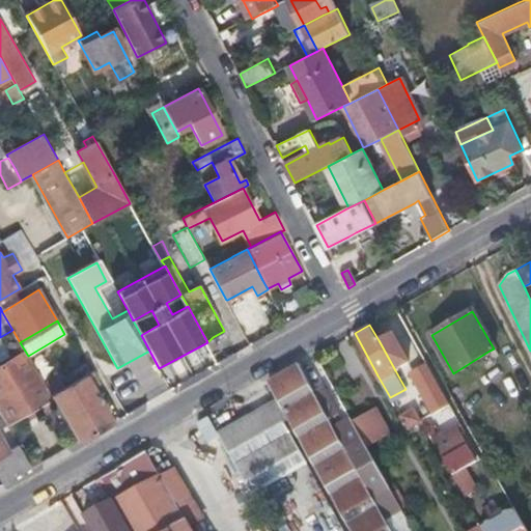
[(12,330),(0,337),(0,357),(4,364),(0,366),(0,413),(6,424),(7,425),(12,421),(22,416),(25,421),(42,412),(38,407),(44,403),(48,411),(56,406),(50,394),(43,382),(28,356),(20,342),(12,330)]
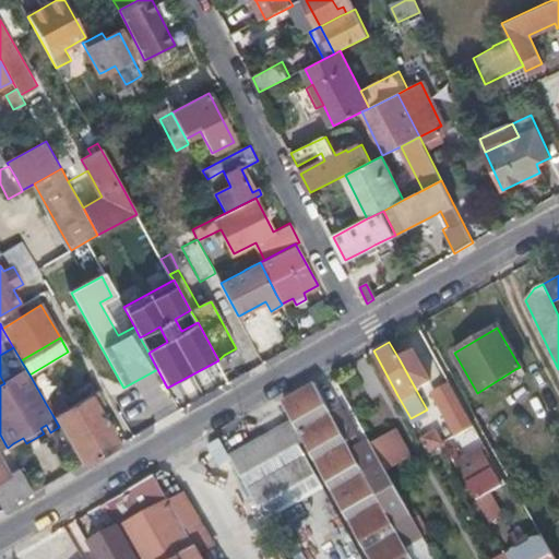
[(400,357),(399,358),(416,390),(431,380),(415,351),(401,358),(400,357)]
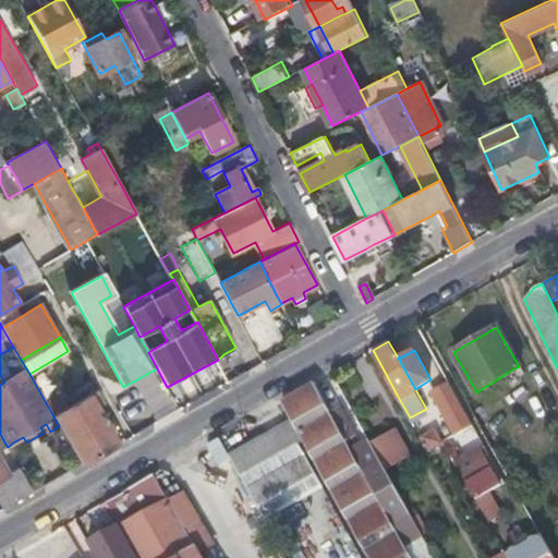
[(223,354),(218,360),(221,368),(229,364),(223,354)]
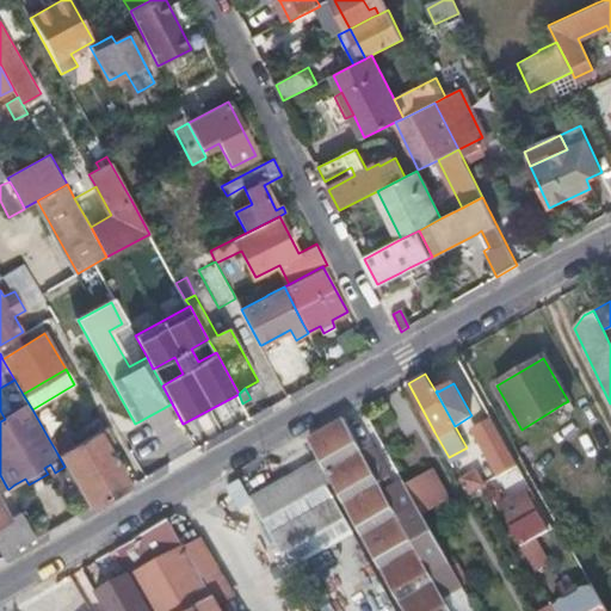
[(403,610),(449,610),(443,598),(429,573),(386,494),(382,487),(362,451),(344,419),(309,439),(321,461),(358,528),(403,610)]
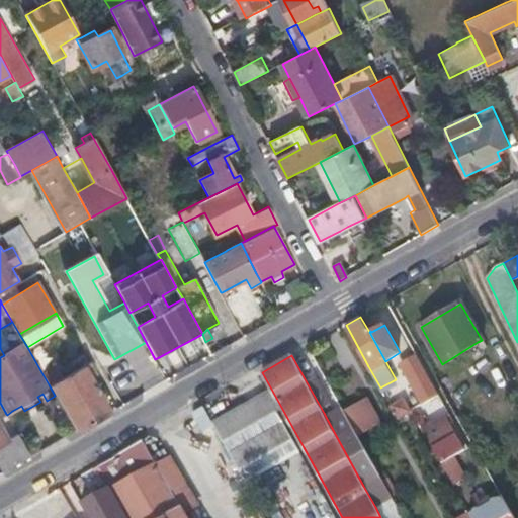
[(420,390),(433,381),(419,355),(406,362),(420,390)]
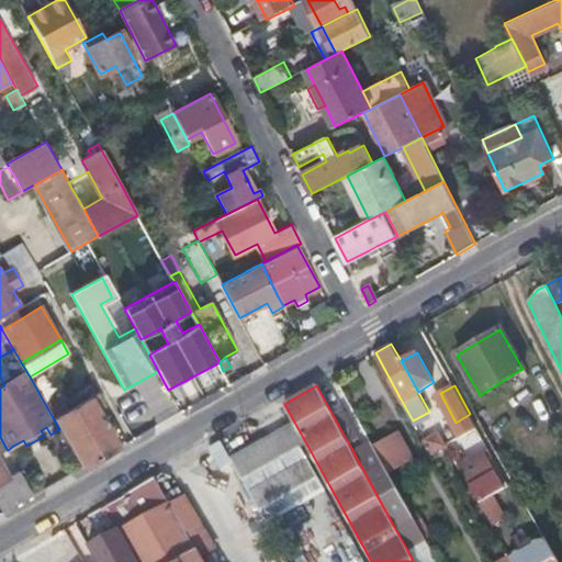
[(82,469),(121,447),(99,409),(107,405),(98,391),(67,409),(53,417),(59,429),(82,469)]
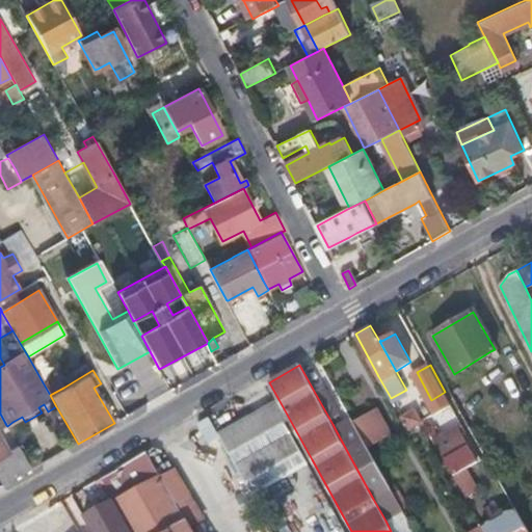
[(56,376),(43,382),(50,395),(63,388),(56,376)]
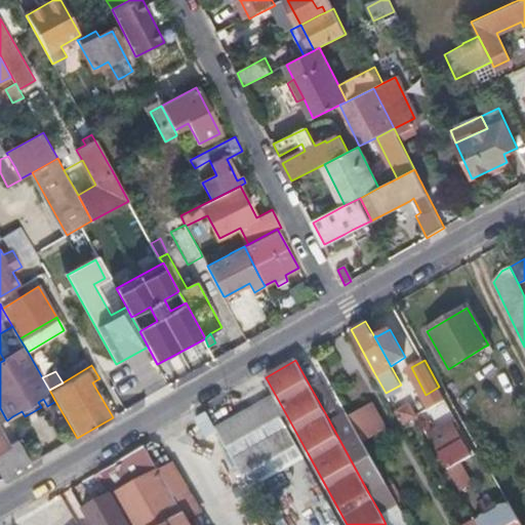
[(320,381),(311,388),(328,418),(334,415),(331,411),(335,409),(323,388),(320,381)]
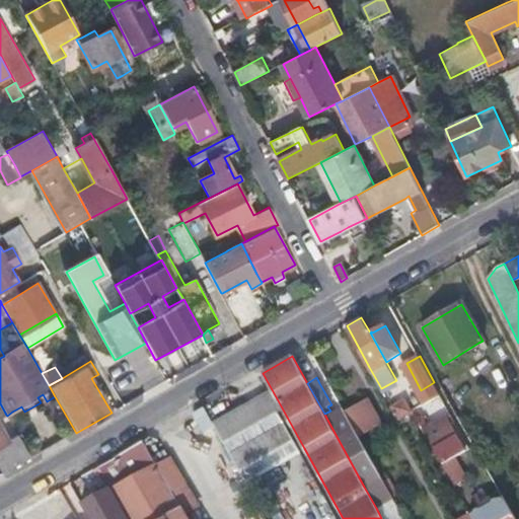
[(434,382),(421,390),(429,404),(442,396),(434,382)]
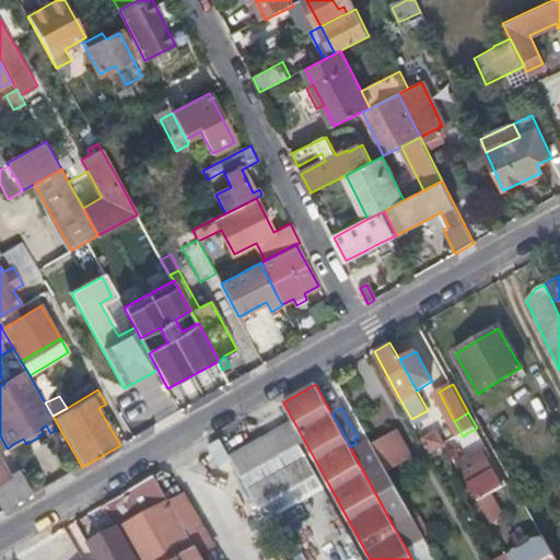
[(323,486),(328,483),(294,422),(289,424),(323,486)]
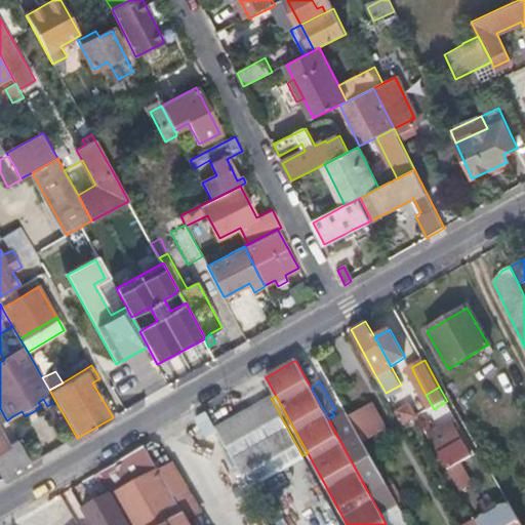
[(303,455),(271,398),(216,430),(217,431),(248,487),(303,455)]
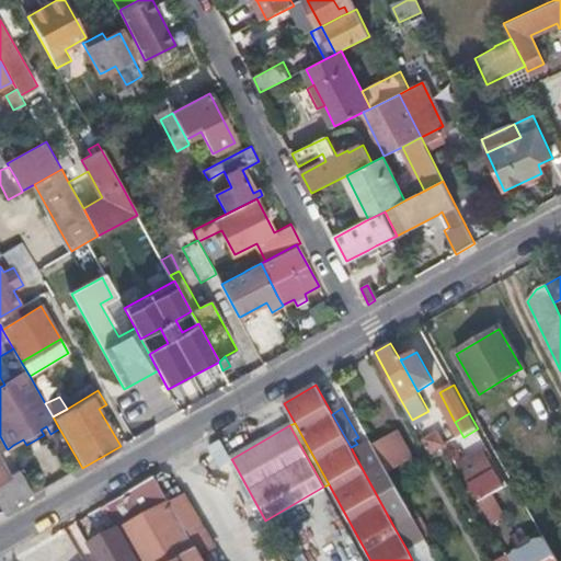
[(438,432),(425,439),(433,451),(445,445),(438,432)]
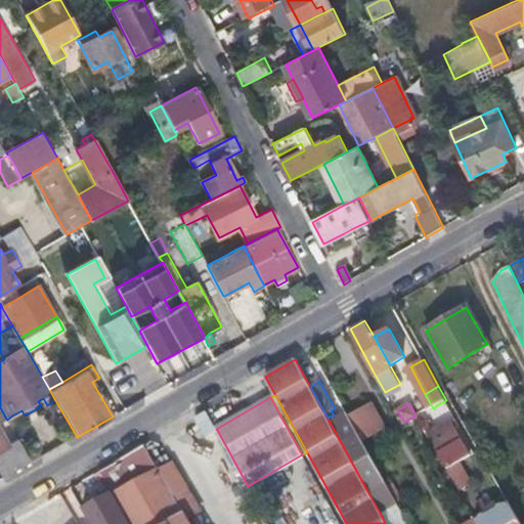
[(374,404),(350,418),(362,440),(386,427),(374,404)]
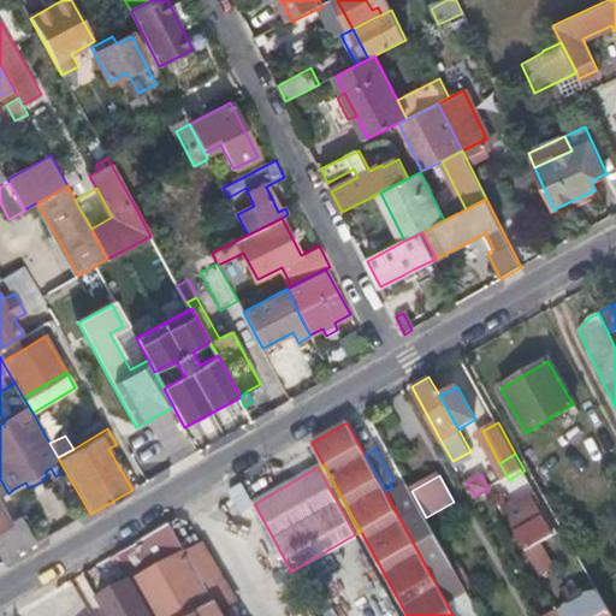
[(254,504),(243,483),(230,490),(232,497),(242,513),(255,505),(254,504)]
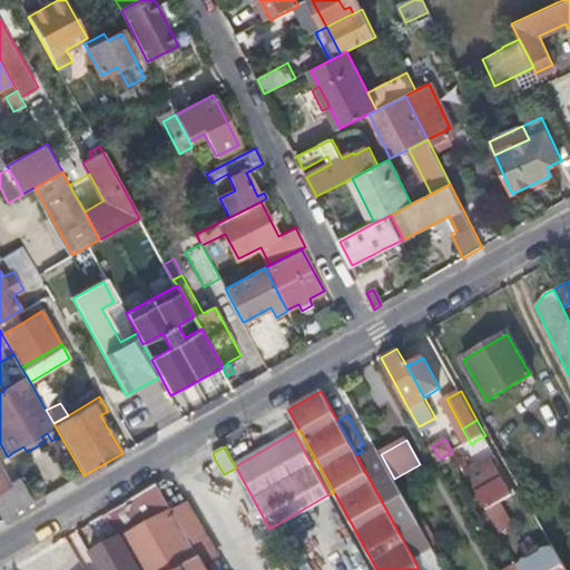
[(381,454),(379,451),(360,461),(400,534),(419,523),(394,479),(381,454)]
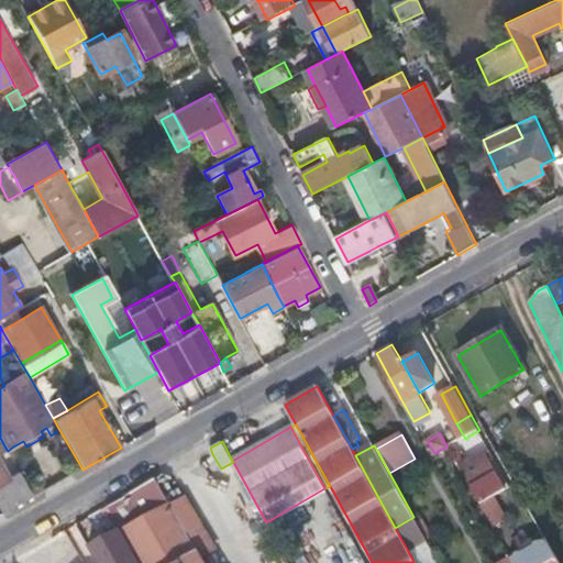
[(13,446),(8,451),(13,460),(19,455),(13,446)]
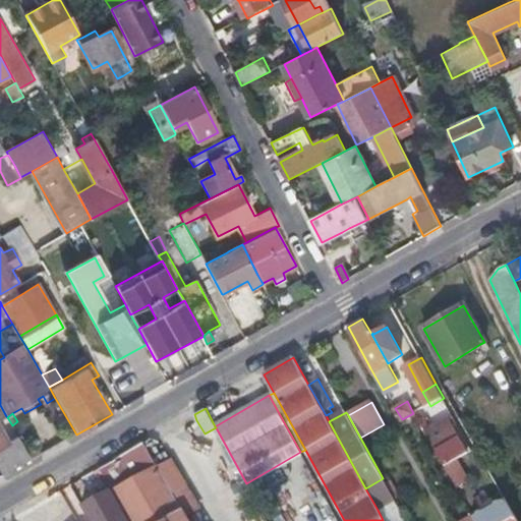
[(438,430),(452,422),(450,418),(436,426),(438,430)]
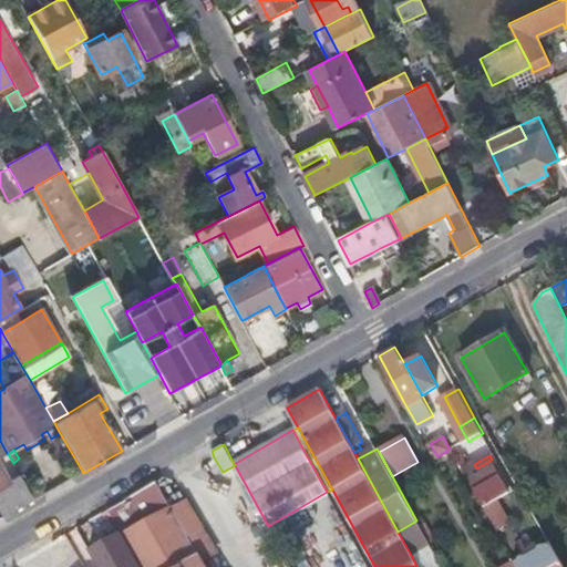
[(485,507),(497,500),(509,493),(492,460),(476,468),(474,464),(464,470),(485,507)]
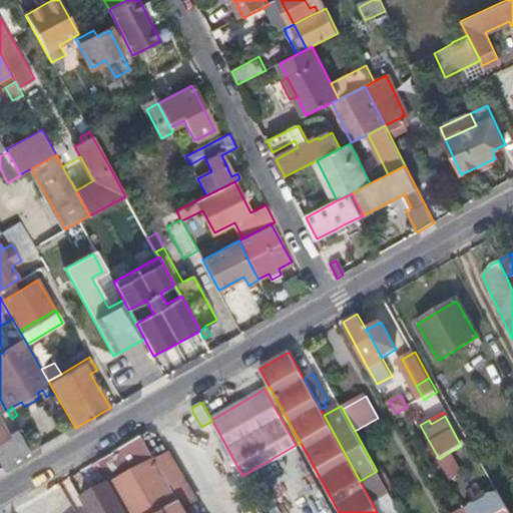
[(8,437),(0,441),(0,463),(3,469),(32,453),(28,447),(18,431),(8,437)]
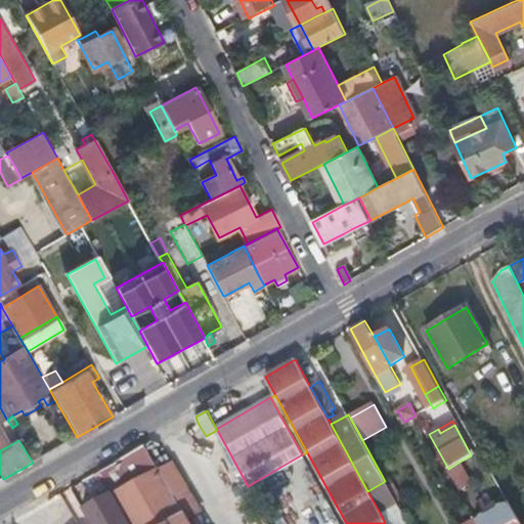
[(160,469),(146,444),(100,471),(131,523),(190,523),(188,519),(202,512),(174,462),(160,469)]
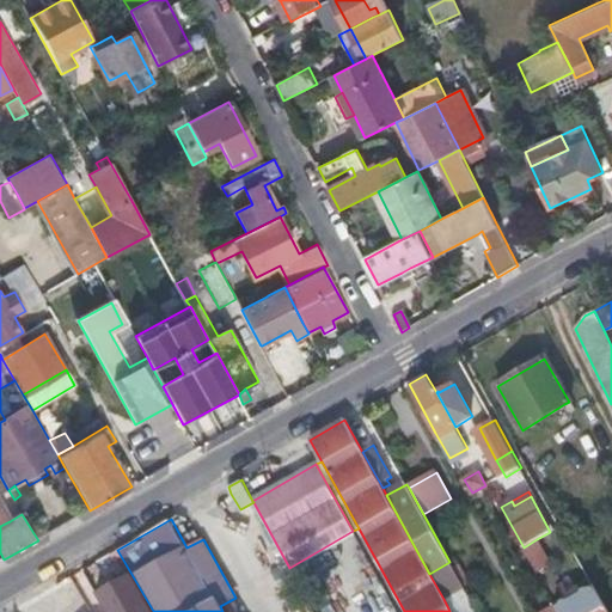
[(34,533),(38,540),(49,533),(46,526),(34,533)]
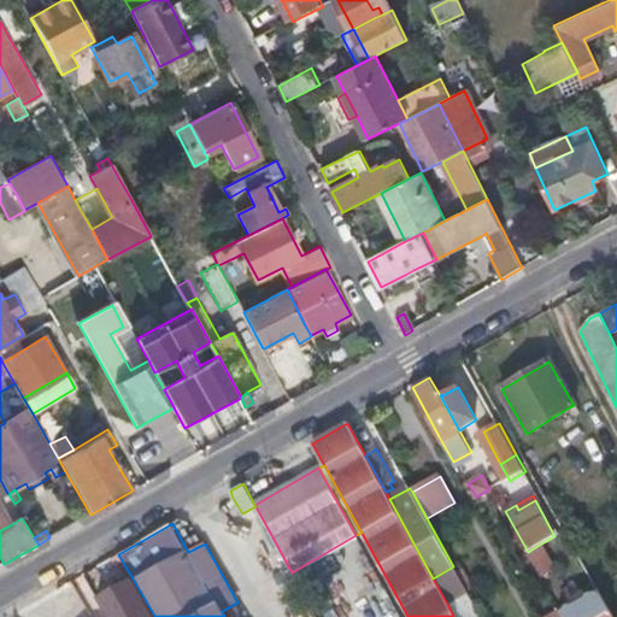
[(528,552),(542,579),(557,570),(541,544),(528,552)]
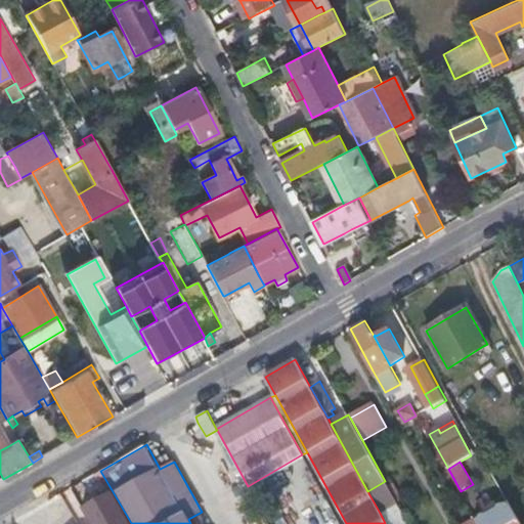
[(107,523),(83,481),(71,487),(91,523),(107,523)]
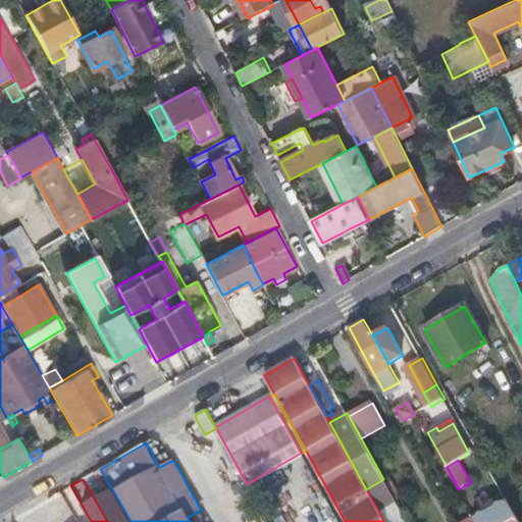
[(383,479),(366,489),(378,511),(396,502),(383,479)]
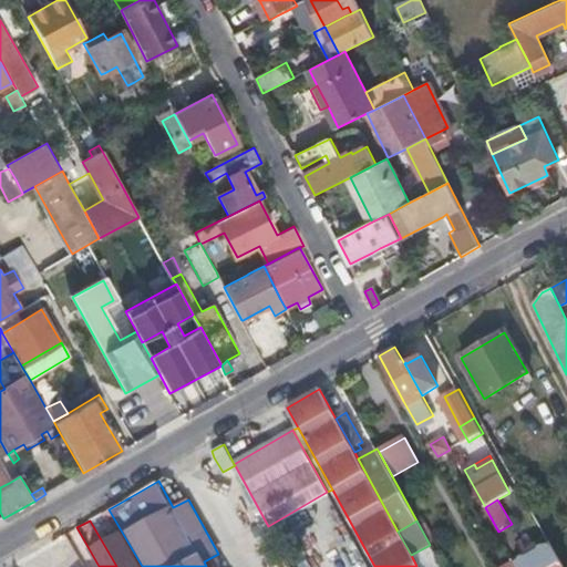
[(553,566),(560,563),(548,542),(515,562),(517,566),(553,566)]
